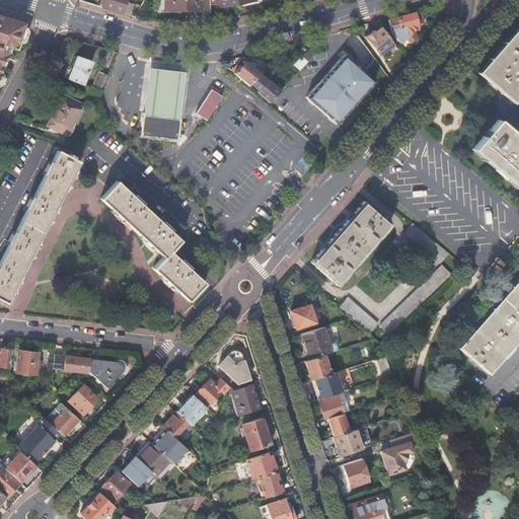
[(102,5),(101,7),(122,13),(126,0),(100,0),(99,4),(102,5)]
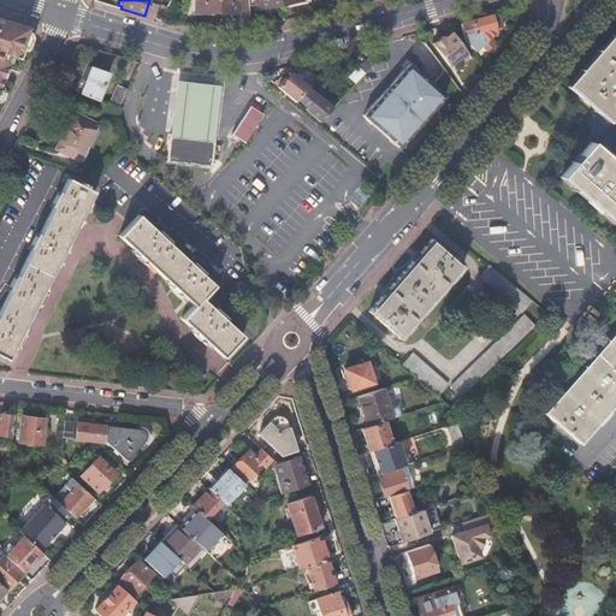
[(195,11),(194,0),(187,0),(188,15),(215,15),(215,11),(195,11)]
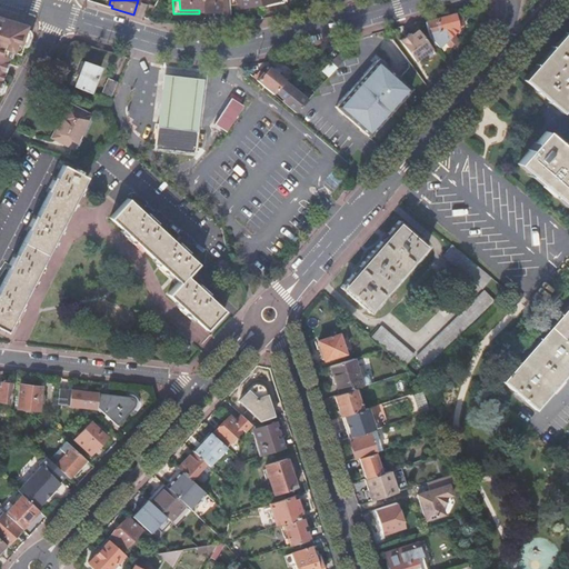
[(179,0),(180,10),(199,10),(201,10),(200,0),(179,0)]
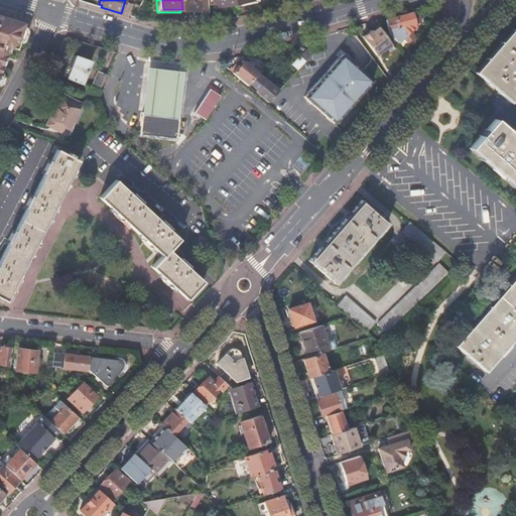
[(181,0),(182,9),(183,9),(201,10),(201,0),(181,0)]
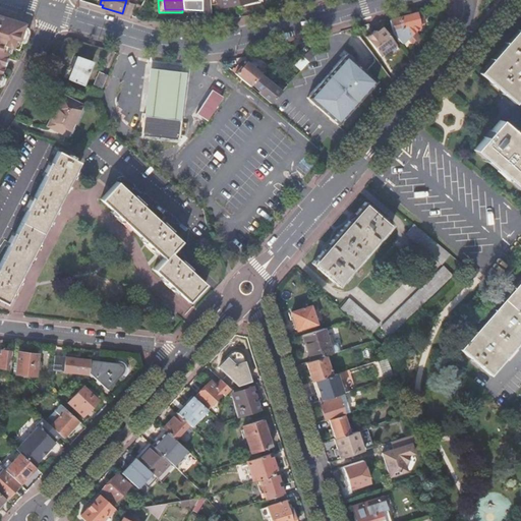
[(210,0),(203,0),(203,10),(185,9),(185,12),(212,12),(210,0)]
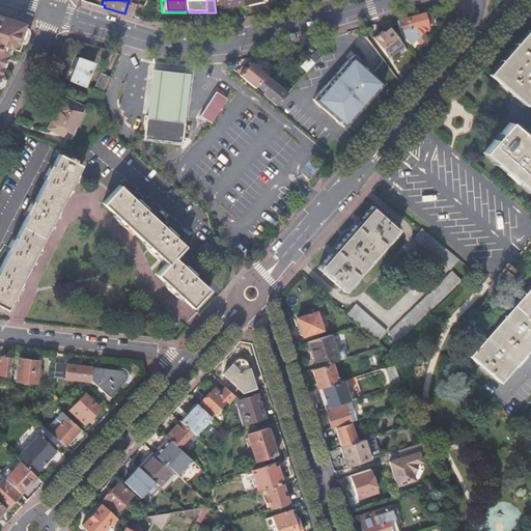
[(223,8),(221,0),(214,0),(216,12),(242,7),(241,4),(223,8)]
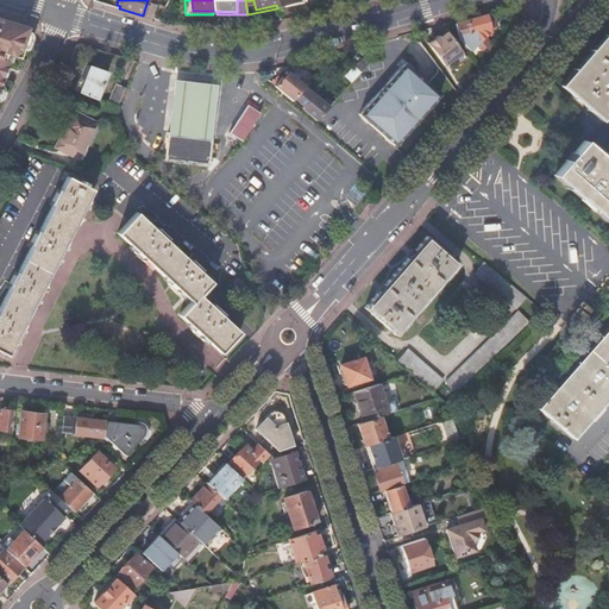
[(488,16),(466,22),(470,33),(475,32),(478,31),(478,36),(484,35),(483,30),(490,27),(488,16)]
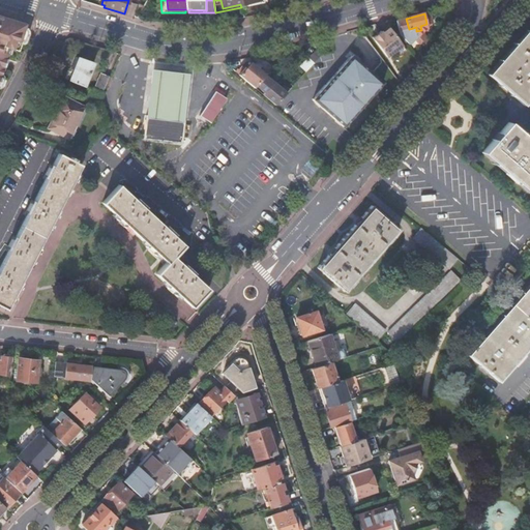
[(0,15),(0,78),(9,48),(19,51),(21,41),(20,40),(25,23),(0,15)]
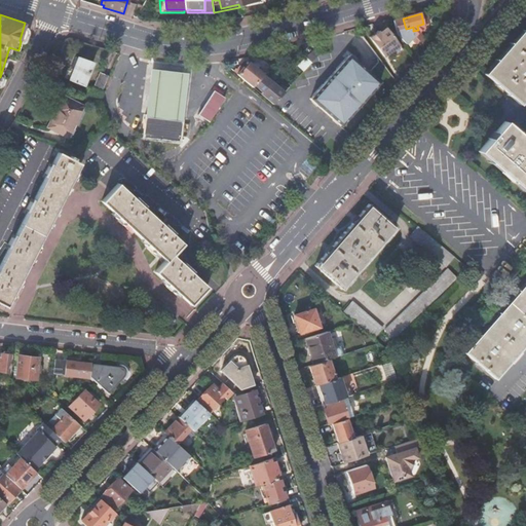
[(392,50),(400,46),(385,26),(378,31),(376,29),(368,35),(370,37),(383,58),(392,50)]
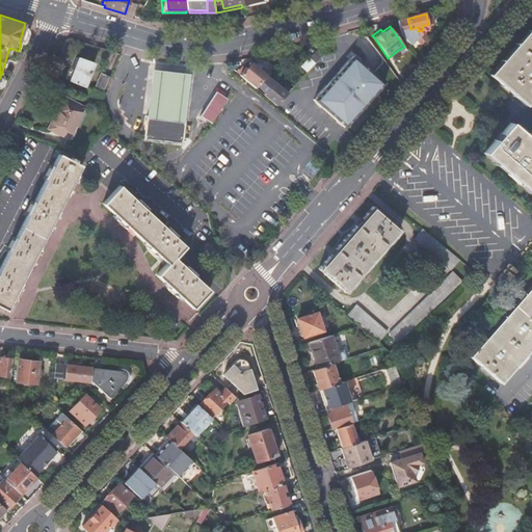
[(531,33),(528,31),(490,74),(525,104),(531,96),(531,33)]
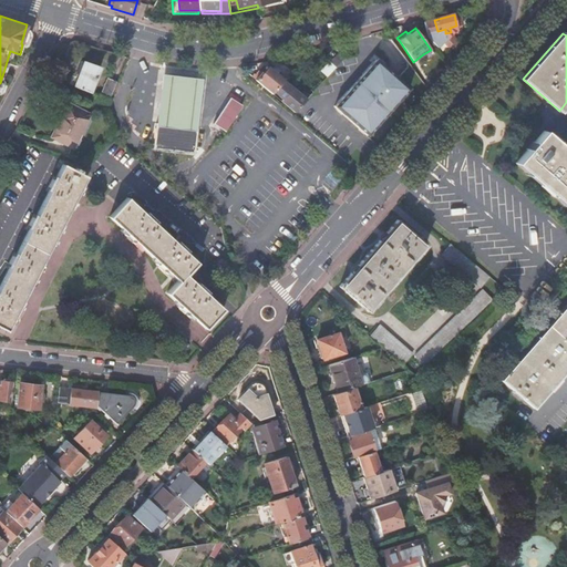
[(434,55),(431,50),(423,54),(428,60),(434,55)]
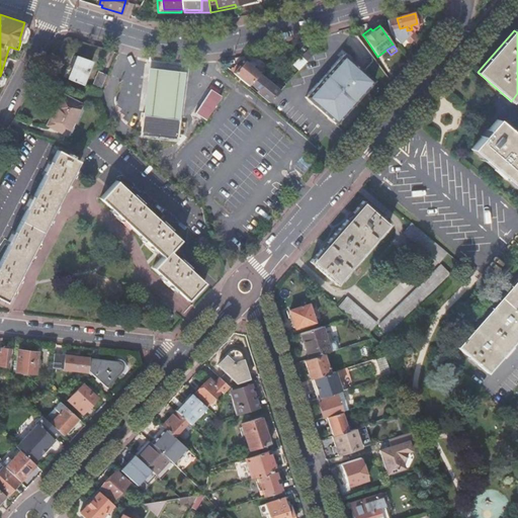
[(368,89),(374,81),(363,71),(344,54),(306,97),(336,123),(368,89)]
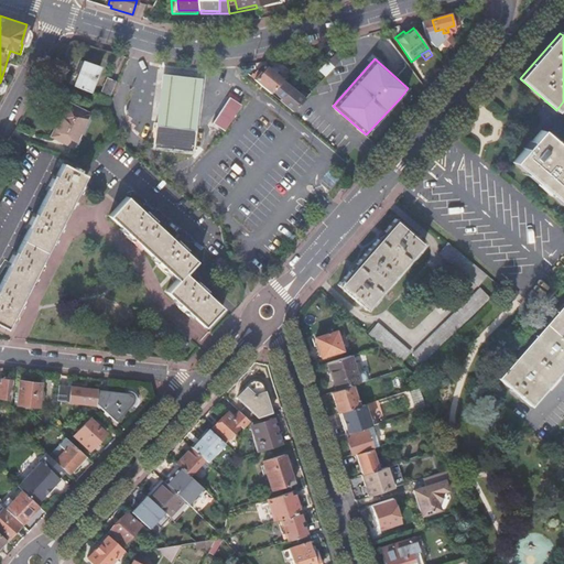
[(101,69),(83,62),(74,88),(91,97),(101,69)]
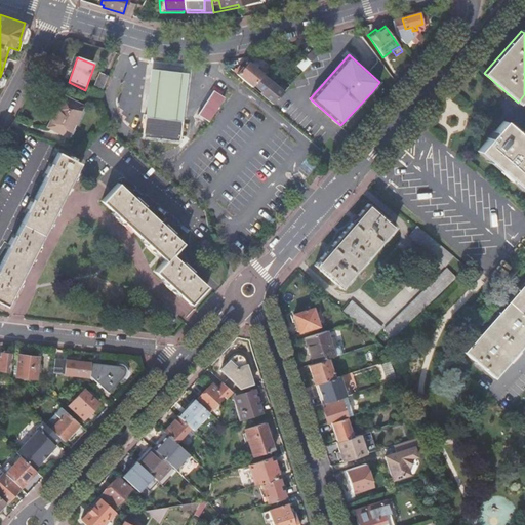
[(235,72),(245,80),(251,86),(254,83),(263,75),(247,62),(239,72),(237,70),(235,72)]
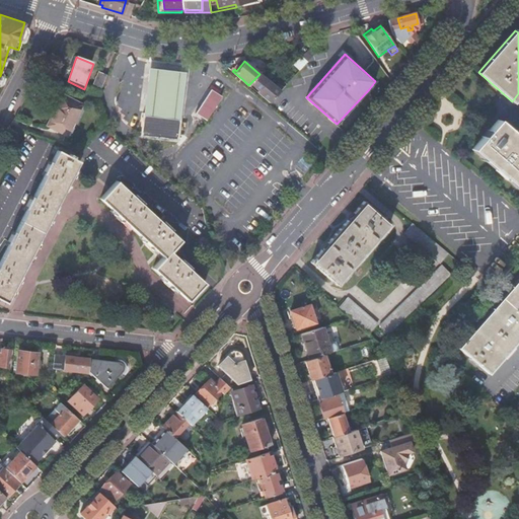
[(288,77),(290,80),(298,72),(295,68),(289,74),(290,75),(288,77)]
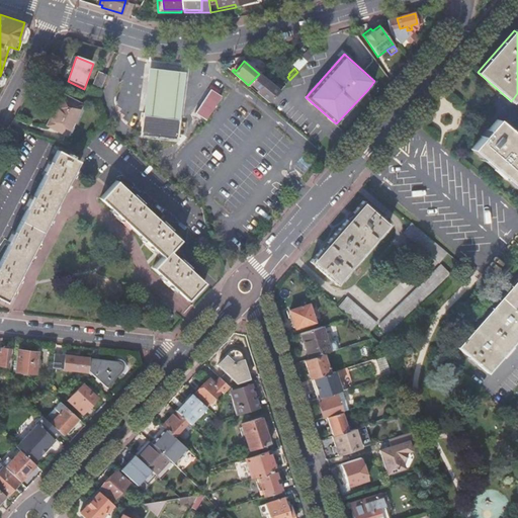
[(143,114),(177,118),(179,118),(183,73),(146,69),(141,114),(143,114)]
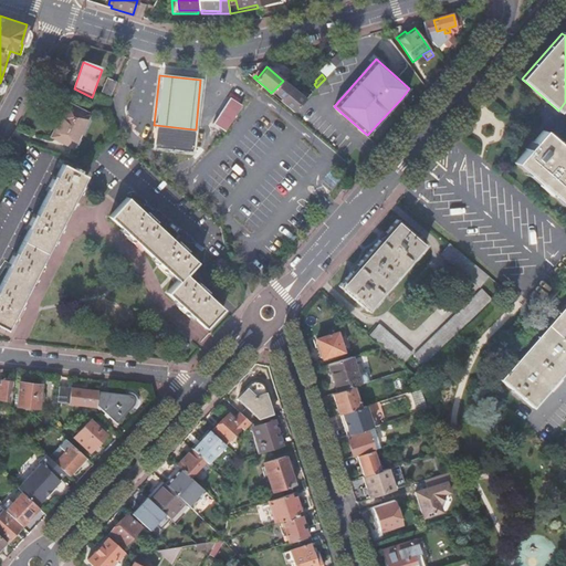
[(106,76),(101,91),(112,97),(118,81),(106,76)]
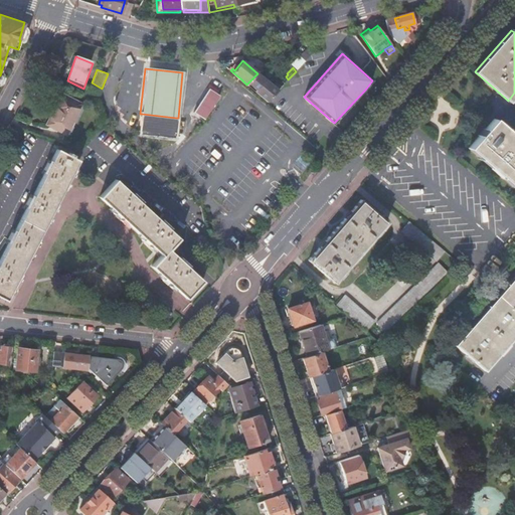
[(256,91),(255,93),(268,102),(278,90),(266,79),(258,73),(249,81),(254,86),(253,88),(256,91)]
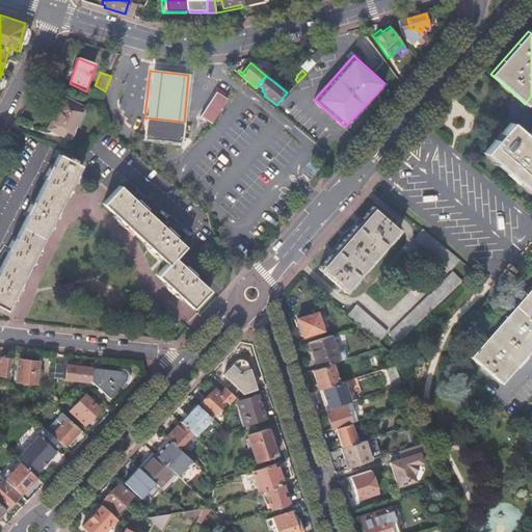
[(198,115),(201,116),(219,96),(214,91),(198,115)]
